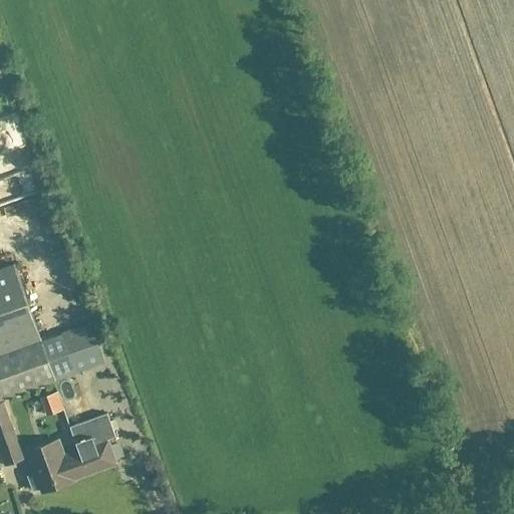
[(13,263),(0,267),(0,400),(54,381),(13,263)]
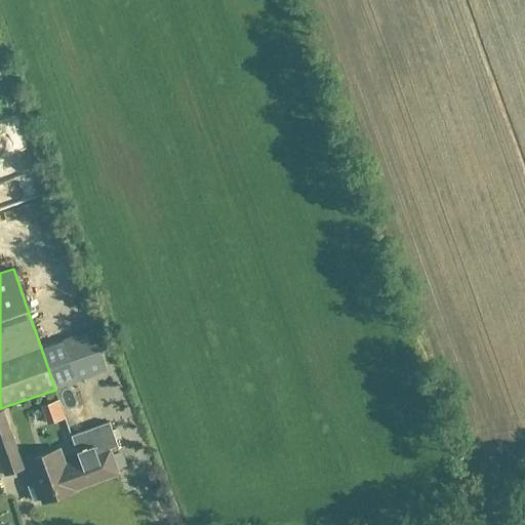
[(105,373),(90,331),(59,341),(74,384),(105,373)]
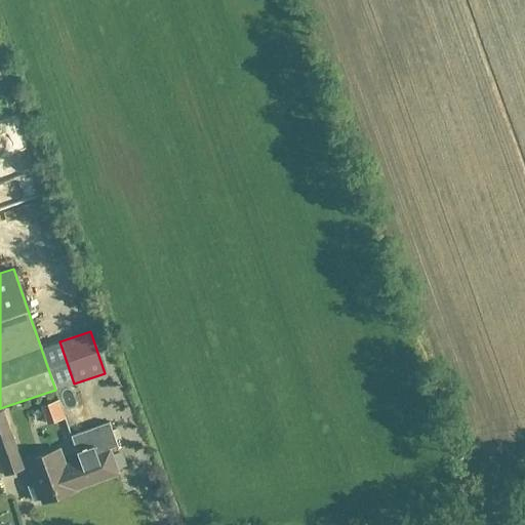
[(42,425),(58,417),(54,408),(37,415),(42,425)]
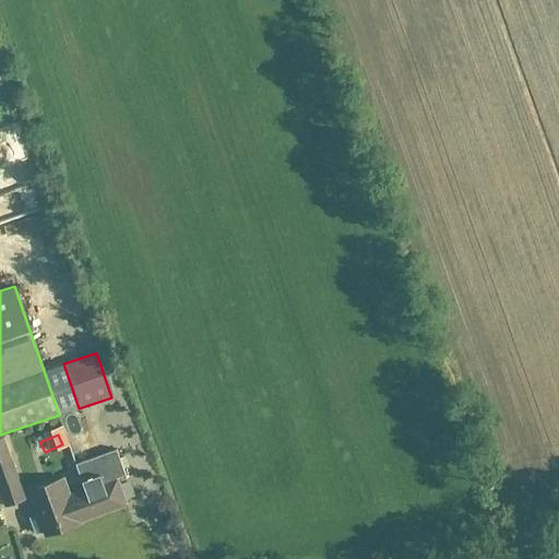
[(0,439),(0,500),(2,507),(24,499),(3,439),(0,439)]
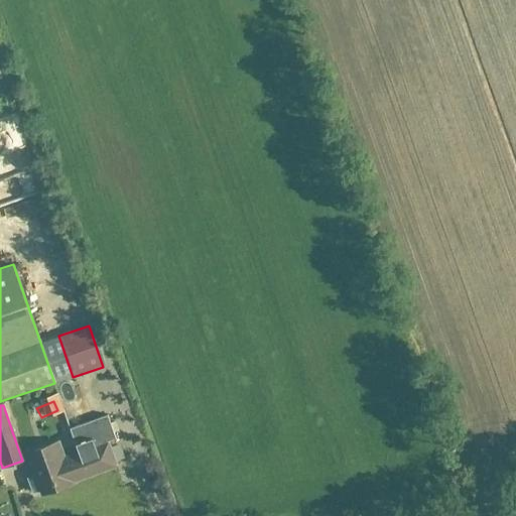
[(24,455),(29,469),(31,468),(41,495),(73,483),(72,482),(115,466),(107,442),(115,439),(107,415),(69,429),(78,454),(63,459),(57,442),(24,455)]
